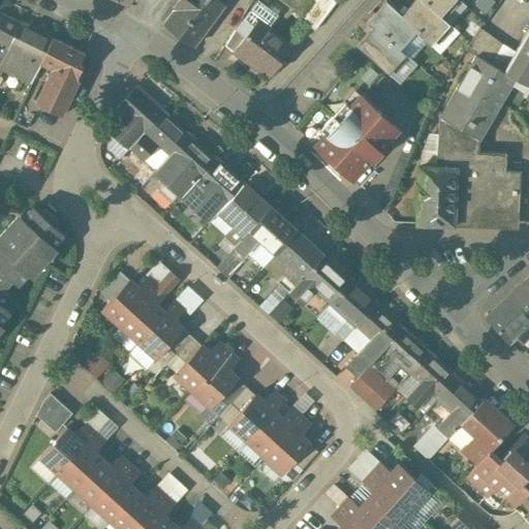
[(178,0),(173,8),(175,9),(163,25),(193,47),(224,4),(218,0),(178,0)]
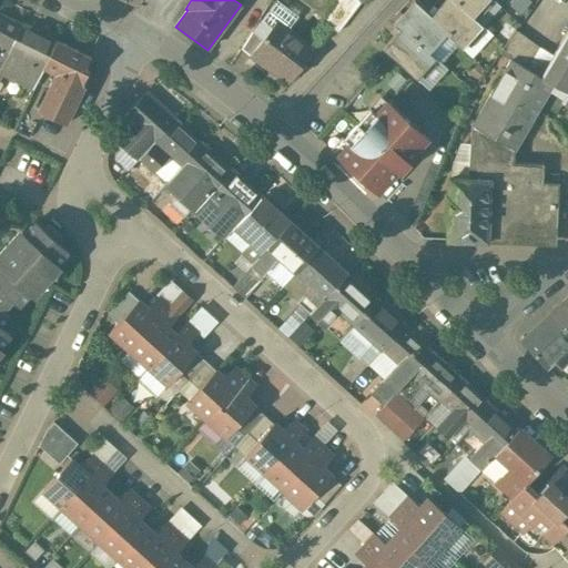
[(444,0),(430,14),(415,0),(394,22),(401,29),(384,48),(415,77),(434,57),(427,51),(446,31),(462,47),(480,26),(472,17),(486,0),(444,0)]
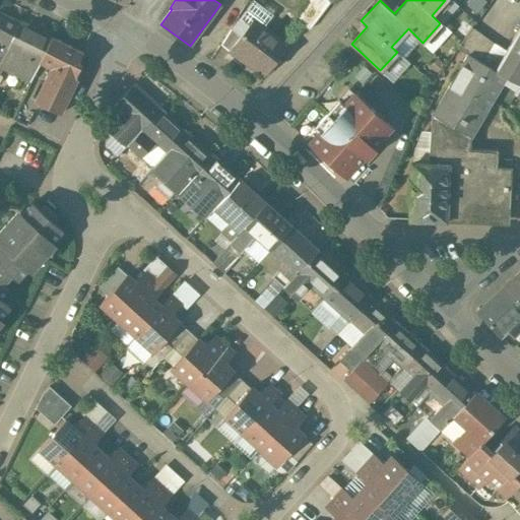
[(480,11),(488,0),(471,0),(469,4),(480,11)]
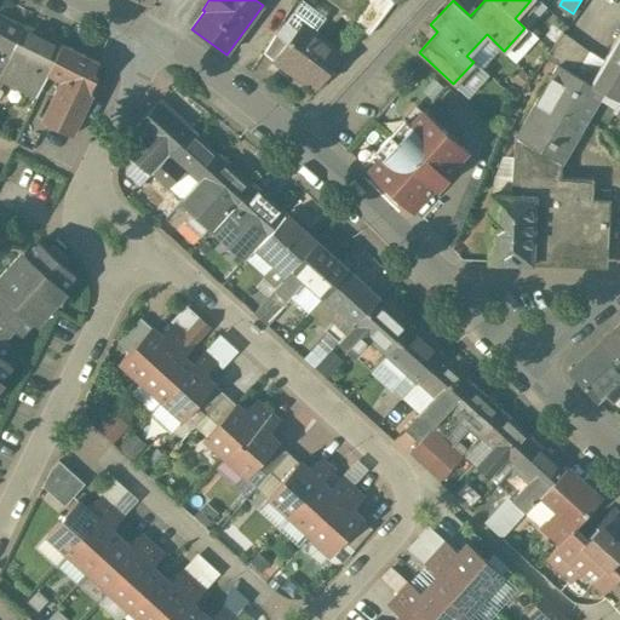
[(303,1),(276,35),(287,45),(302,26),(314,34),(326,18),(303,1)]
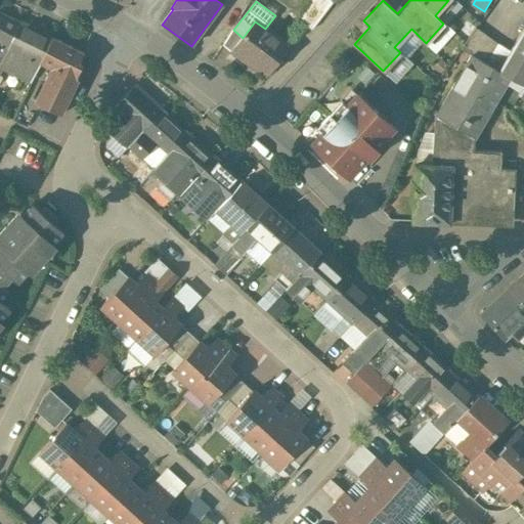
[(22,22),(0,10),(0,43),(8,48),(20,23),(22,22)]
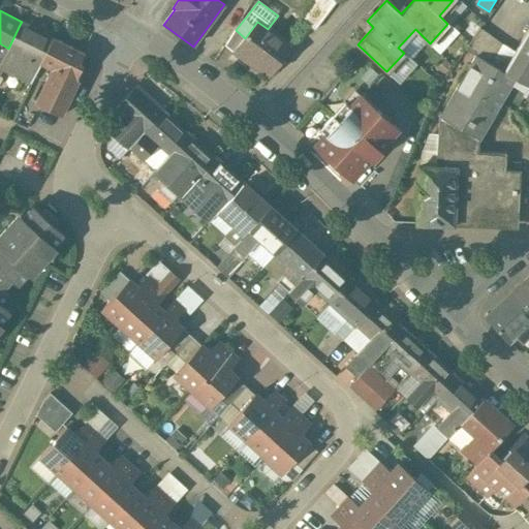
[(268,29),(257,22),(245,38),(234,53),(235,53),(249,63),(249,64),(252,61),(271,75),(292,48),(268,29)]
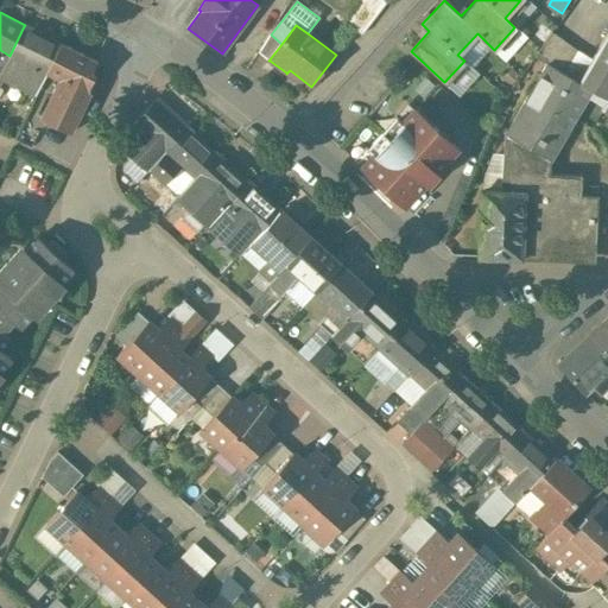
[(61,44),(24,26),(10,56),(21,61),(46,74),(61,44)]
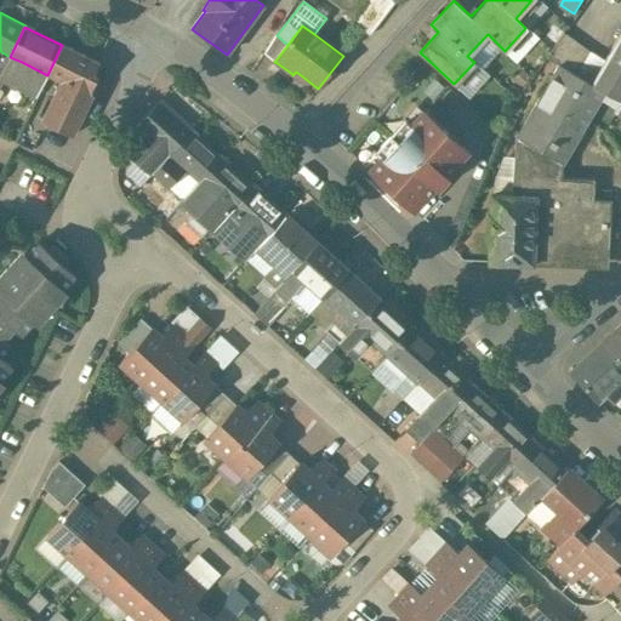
[(620,28),(587,83),(603,91),(607,86),(620,95),(620,28)]
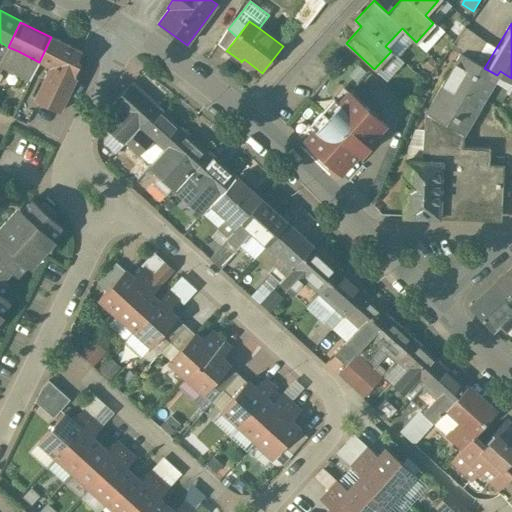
[(487,41),(466,28),(450,49),(459,54),(474,62),(487,41)]
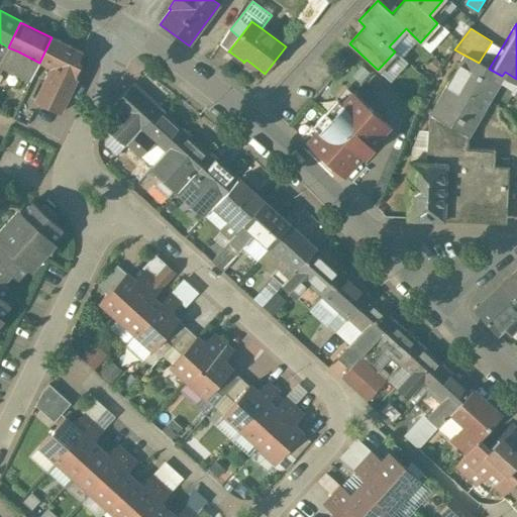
[(83,53),(52,37),(39,63),(50,68),(42,84),(44,85),(36,102),(61,114),(78,79),(75,78),(81,65),(78,63),(83,53)]
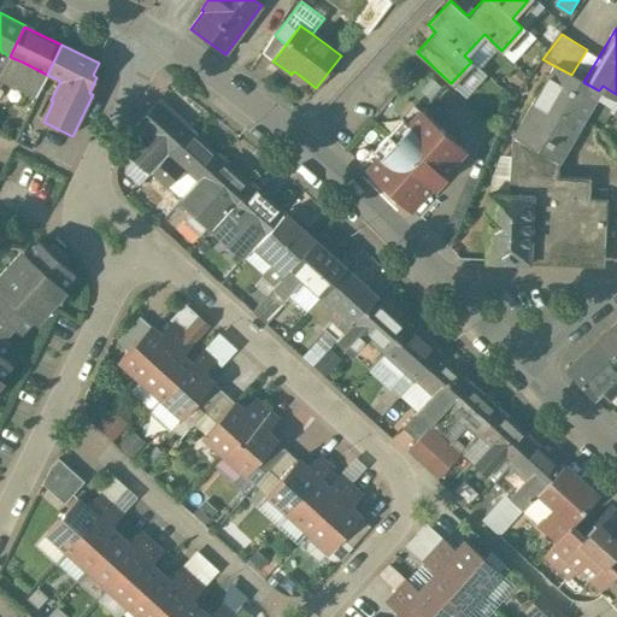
[(10,57),(0,51),(0,62),(6,65),(10,57)]
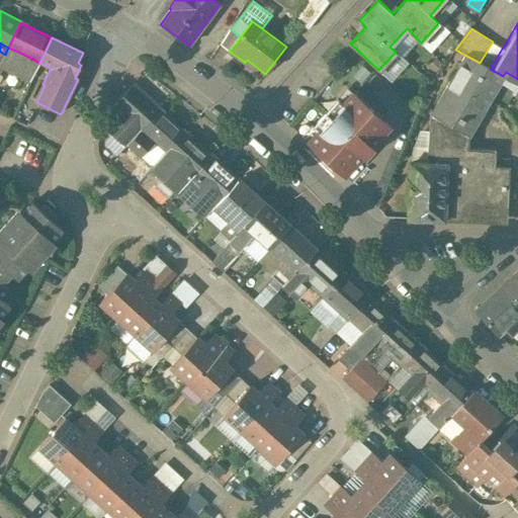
[(18,52),(8,48),(5,55),(14,60),(18,52)]
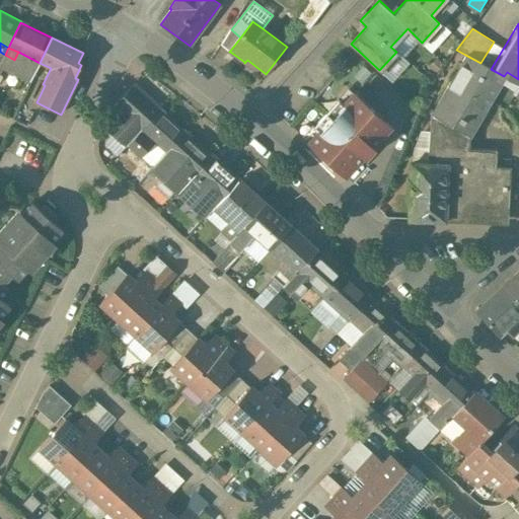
[(394,80),(411,61),(400,52),(383,71),(394,80)]
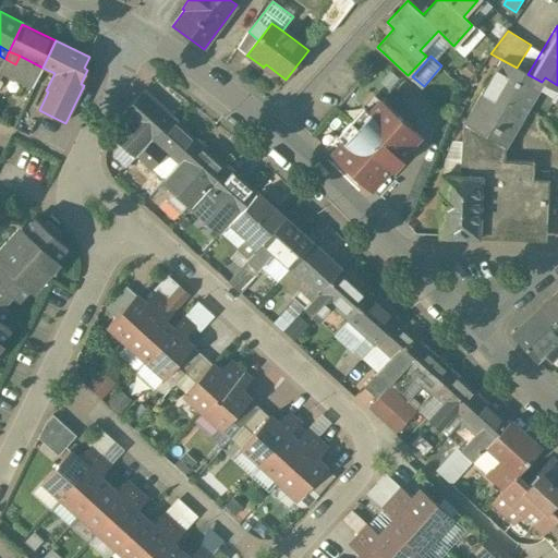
[(500,59),(464,125),(487,137),(523,71),(517,68),(500,59)]
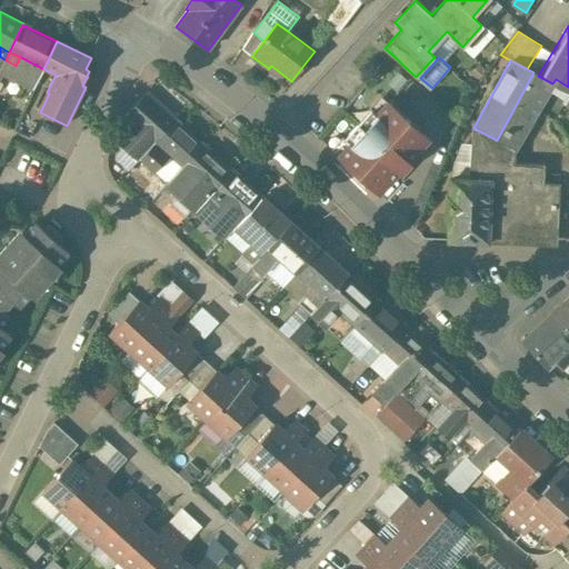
[(533,72),(497,140),(516,151),(552,83),(538,76),(533,72)]
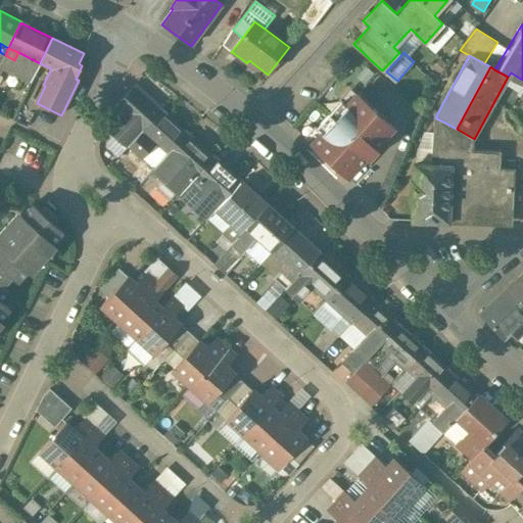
[(160,111),(136,89),(115,111),(122,117),(106,130),(127,148),(129,146),(142,132),(160,111)]
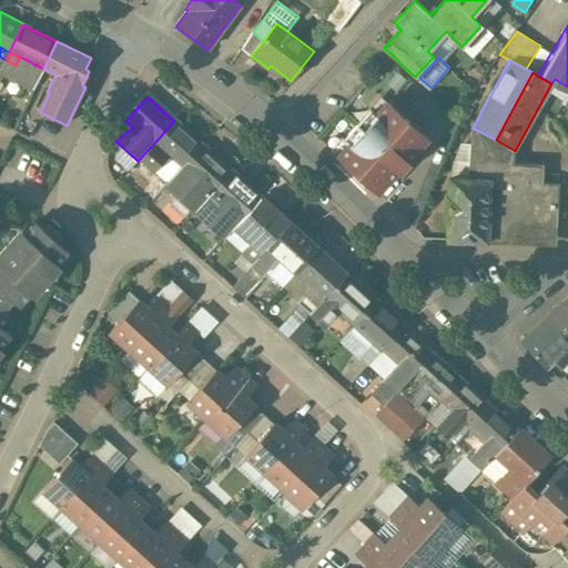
[(427,139),(387,103),(376,115),(371,111),(344,140),(350,144),(338,158),(377,193),(397,171),(401,174),(411,164),(407,161),(427,139)]
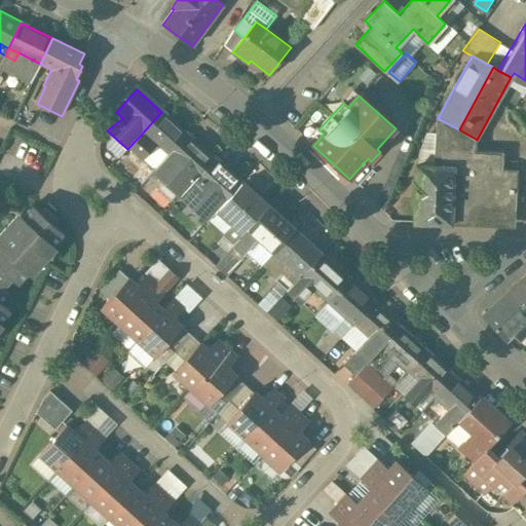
[(187,135),(161,112),(143,133),(155,144),(168,155),(187,135)]
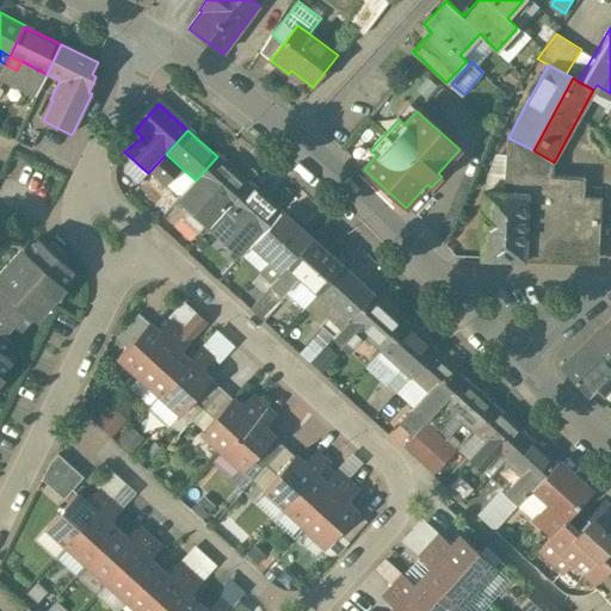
[(166,154),(150,171),(165,185),(180,167),(166,154)]
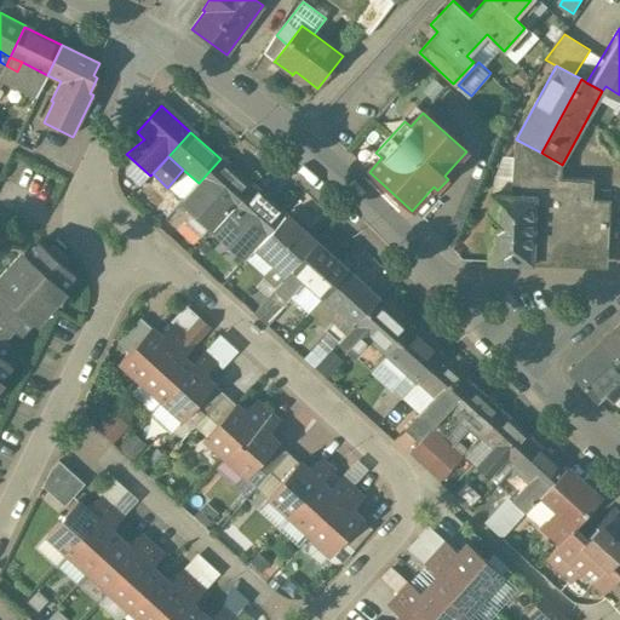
[(252,188),(220,159),(199,183),(222,205),(230,212),(252,188)]
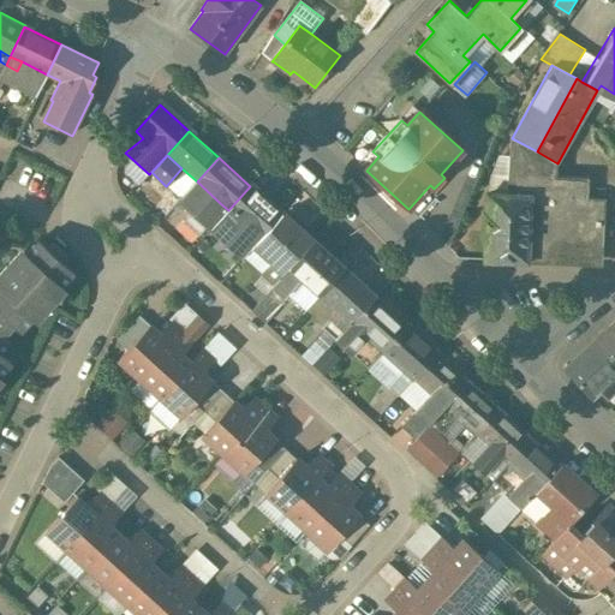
[(539,261),(605,262),(607,195),(591,195),(591,177),(541,175),(539,261)]
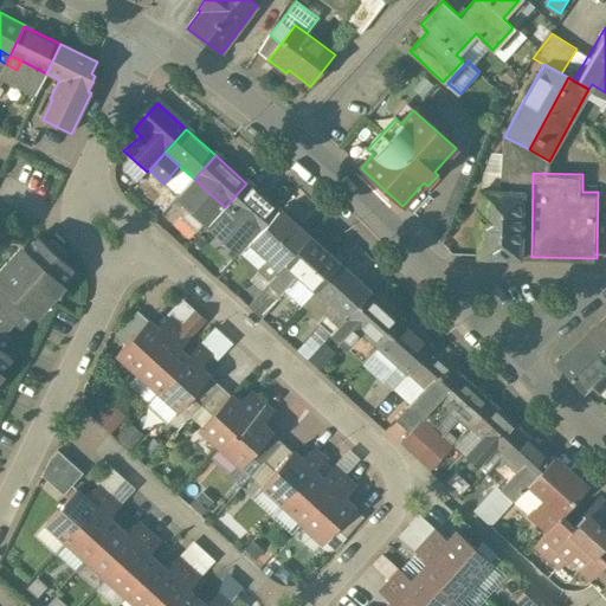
[(277,211),(246,184),(225,207),(234,216),(257,234),(277,211)]
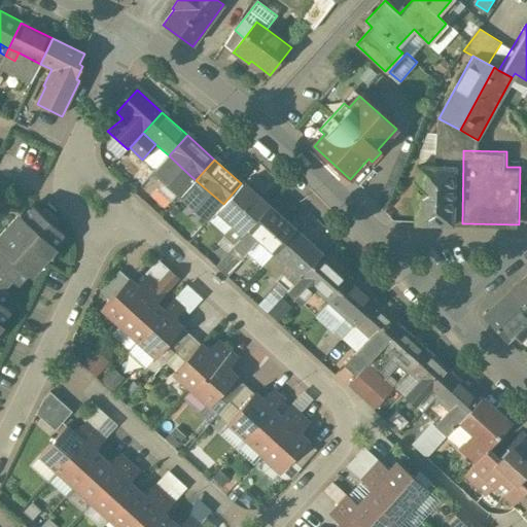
[(435,166),(418,166),(418,181),(415,181),(415,200),(418,200),(417,221),(454,223),(454,215),(456,167),(435,166)]
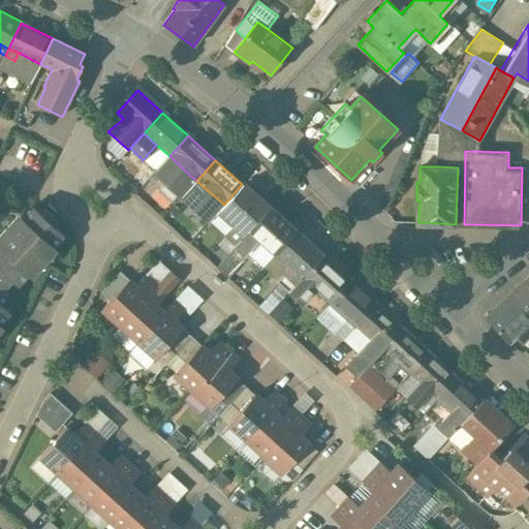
[(196,181),(189,175),(184,180),(191,186),(196,181)]
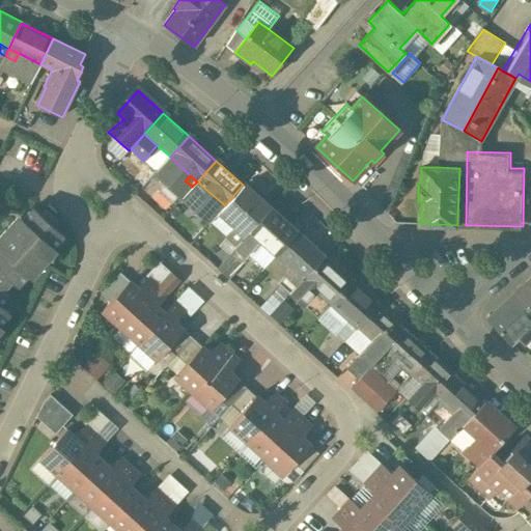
[(205,189),(197,182),(192,187),(200,194),(205,189)]
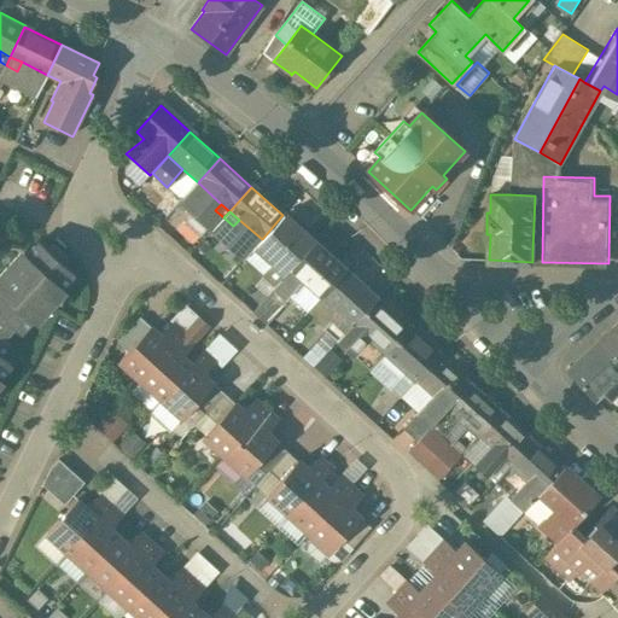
[(262,239),(257,245),(277,262),(264,275),(277,286),(283,279),(292,268),(314,243),(283,215),(262,239)]
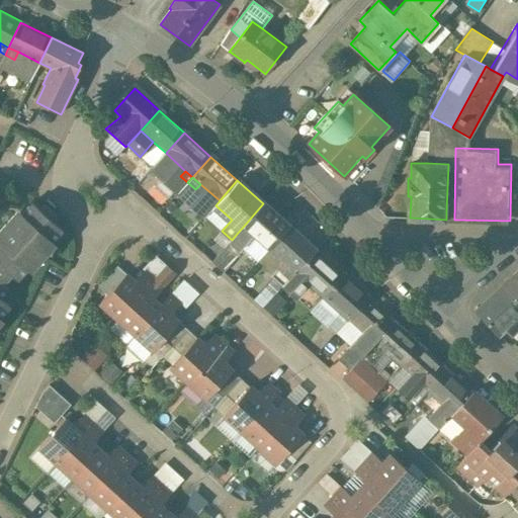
[(31,203),(0,238),(0,317),(9,307),(0,298),(8,290),(3,285),(12,274),(18,279),(29,267),(27,264),(49,241),(51,243),(62,231),(53,222),(57,217),(45,205),(39,210),(31,203)]
